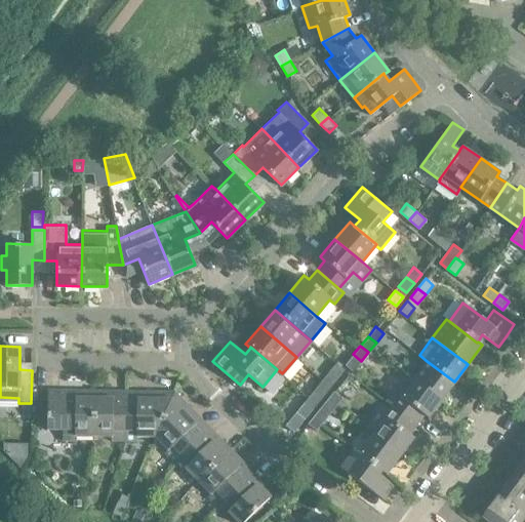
[(353,370),(361,361),(353,354),(346,364),(353,370)]
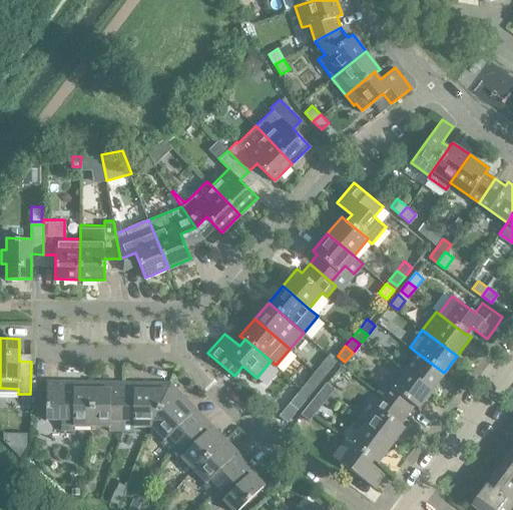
[(404,370),(431,391),(444,373),(417,353),(404,370)]
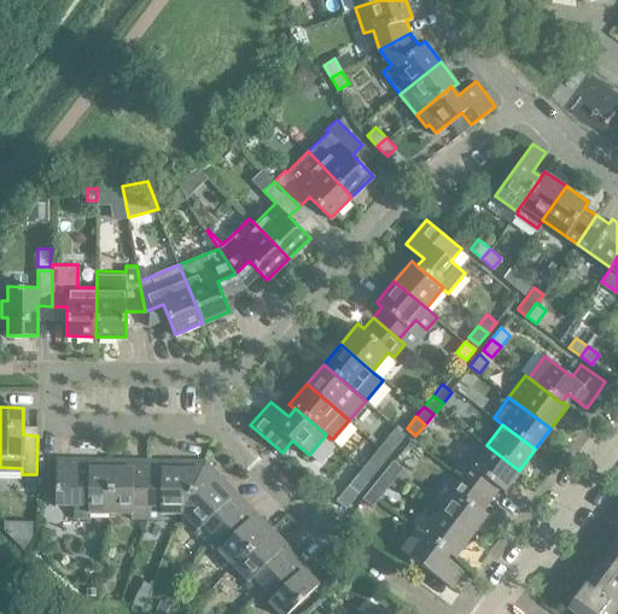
[(406,433),(397,426),(388,437),(396,445),(406,433)]
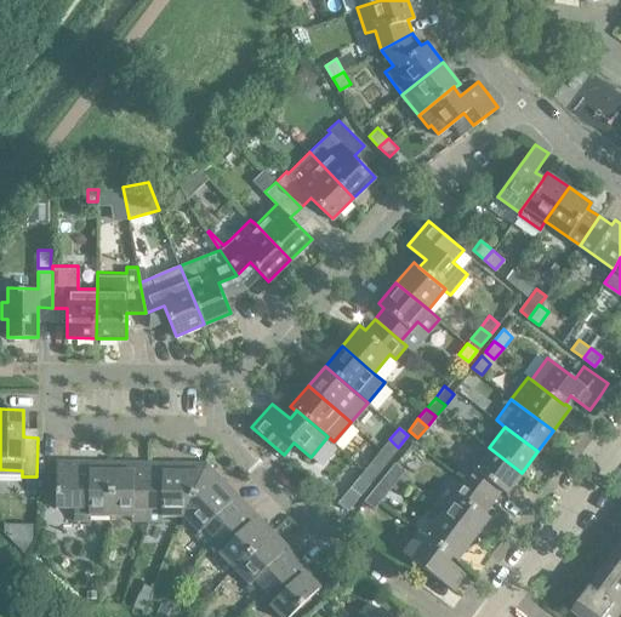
[(522,473),(489,447),(480,441),(456,473),(465,480),(493,501),(501,489),(507,492),(522,473)]
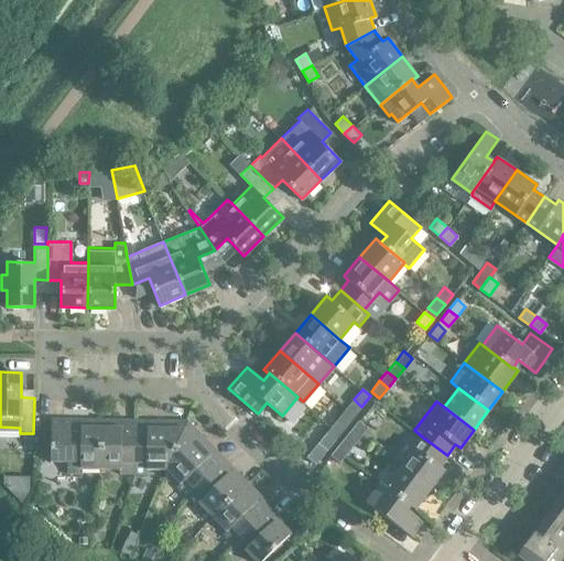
[(335,422),(332,427),(340,433),(344,429),(347,424),(355,414),(347,408),(338,418),(335,422)]
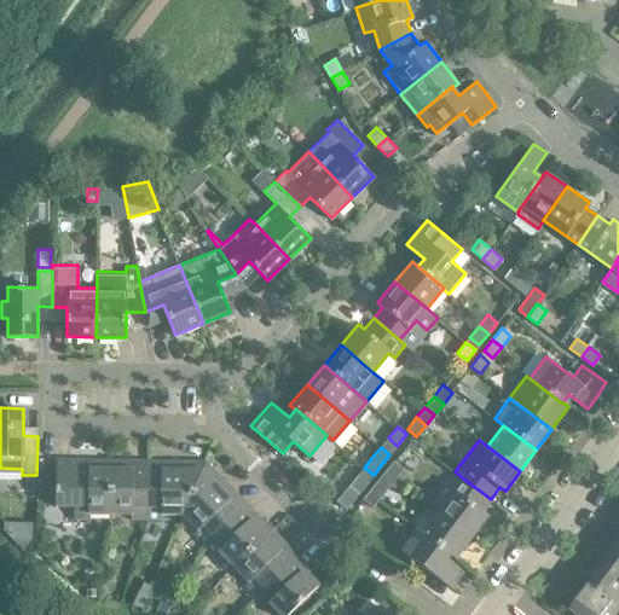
[(111,458),(56,458),(56,504),(74,505),(74,516),(90,516),(90,511),(110,512),(111,458)]
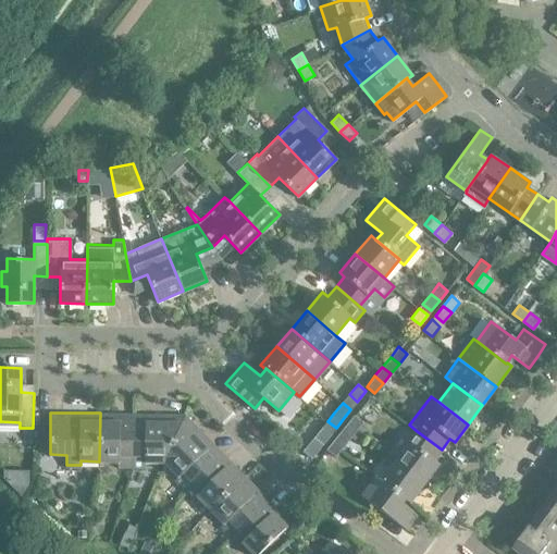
[(99,462),(118,462),(118,466),(132,466),(133,414),(100,413),(99,462)]
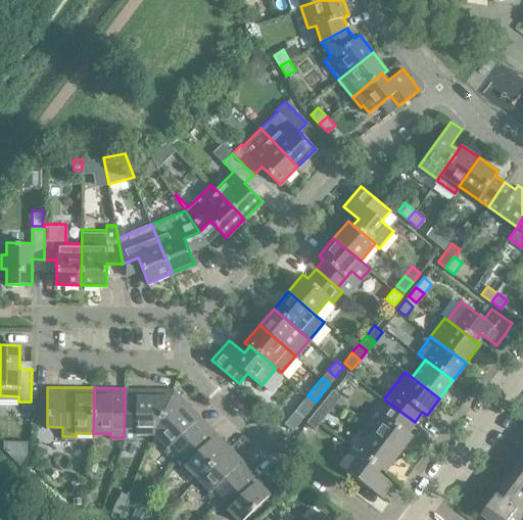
[(124,437),(137,437),(137,433),(154,433),(174,388),(125,388),(124,437)]
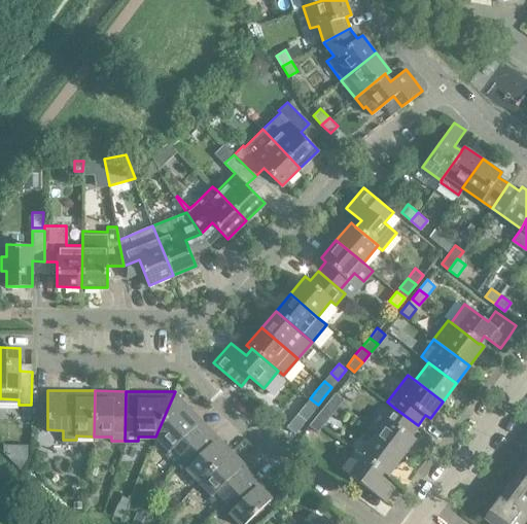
[(210,427),(175,391),(155,437),(168,450),(165,453),(174,462),(210,427)]
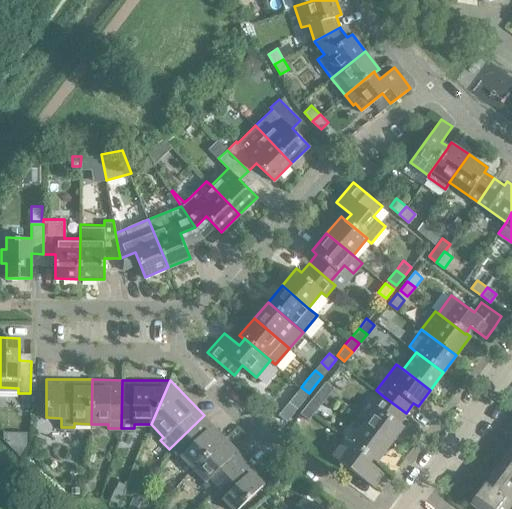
[(326,381),(318,390),(326,396),(334,387),(326,381)]
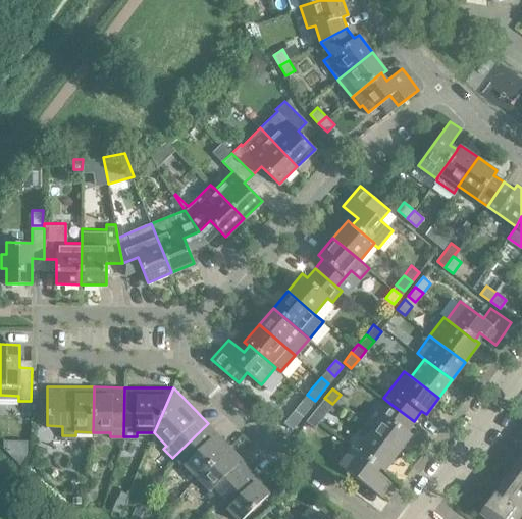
[(303,400),(284,422),(292,428),(310,406),(315,401),(307,395),(303,400)]
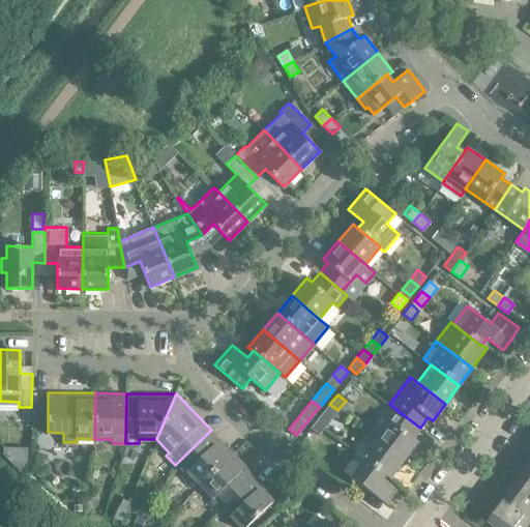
[(327,407),(319,417),(327,423),(334,414),(337,410),(329,404),(327,407)]
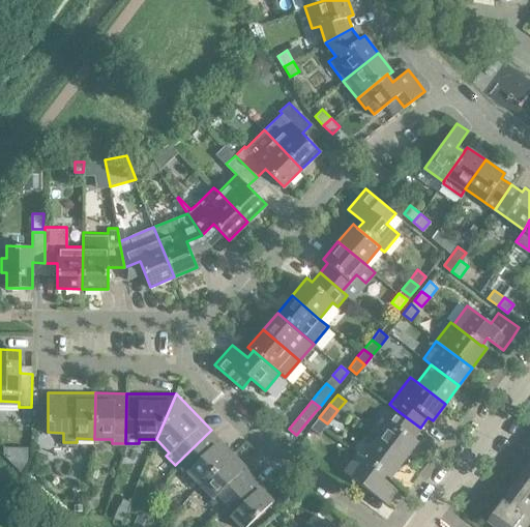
[(404,459),(417,441),(413,437),(420,428),(396,410),(376,437),(404,459)]
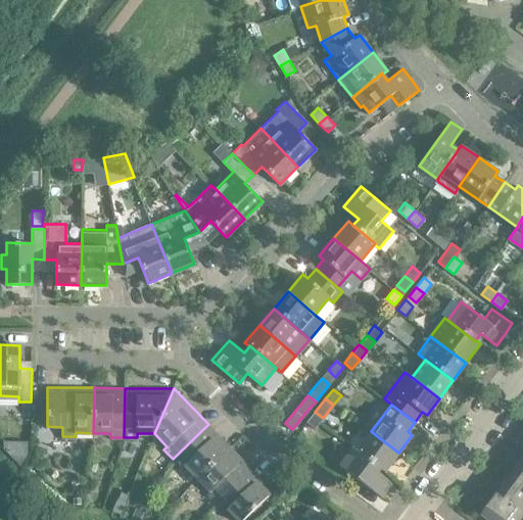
[(323,418),(315,412),(306,421),(315,427),(323,418)]
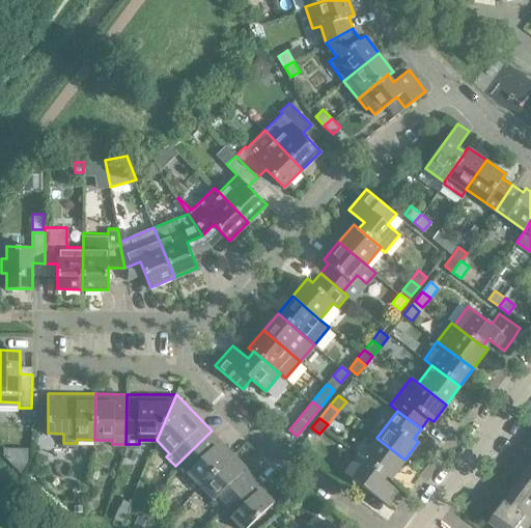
[(175,466),(185,475),(188,472),(200,484),(233,452),(212,431),(175,466)]
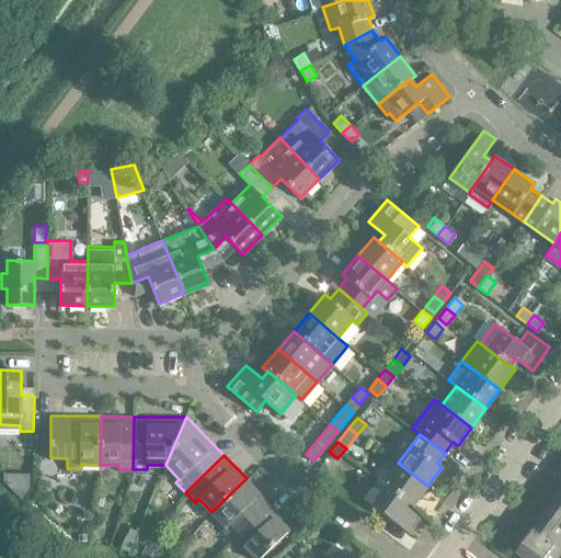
[(408,502),(413,505),(427,486),(398,463),(384,482),(409,501),(408,502)]
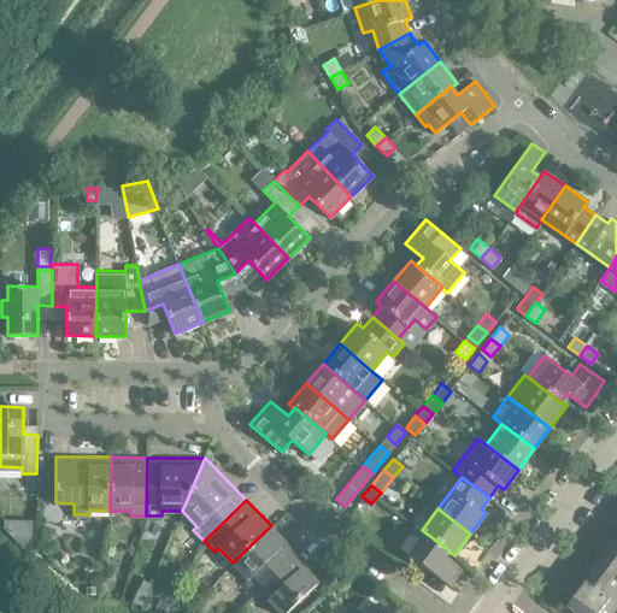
[(233,563),(247,578),(244,582),(254,591),(295,552),(271,525),(233,563)]
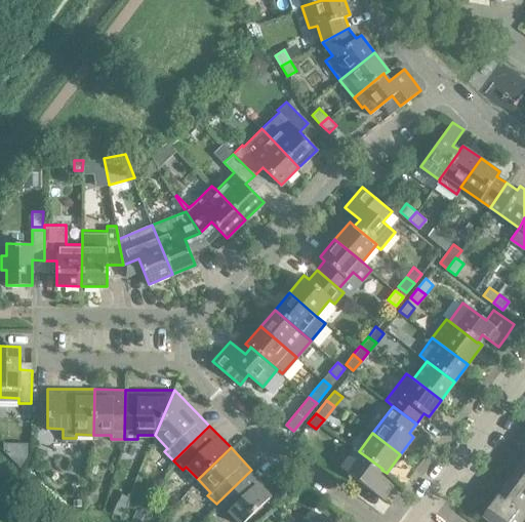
[(376,476),(381,470),(382,469),(359,451),(355,447),(340,467),(385,498),(393,488),(376,476)]
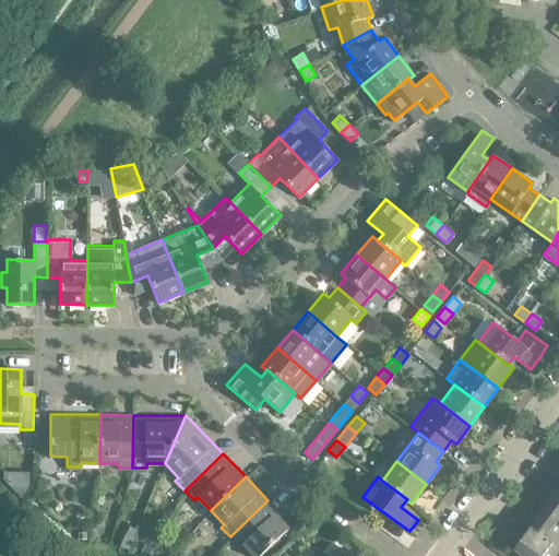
[(558,487),(556,493),(552,491),(542,504),(558,517),(558,487)]
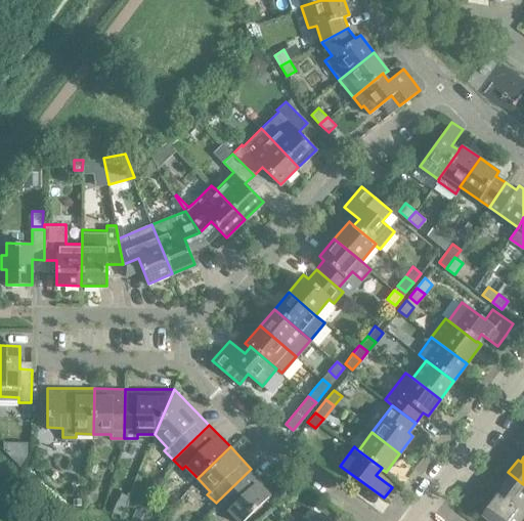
[(216,503),(225,513),(228,510),(238,520),(242,520),(273,491),(251,469),(216,503)]
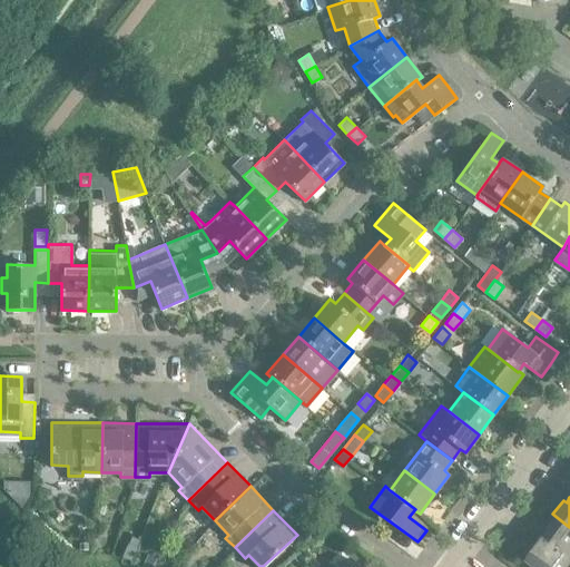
[(542,528),(546,530),(540,538),(569,560),(569,558),(569,527),(552,514),(542,528)]
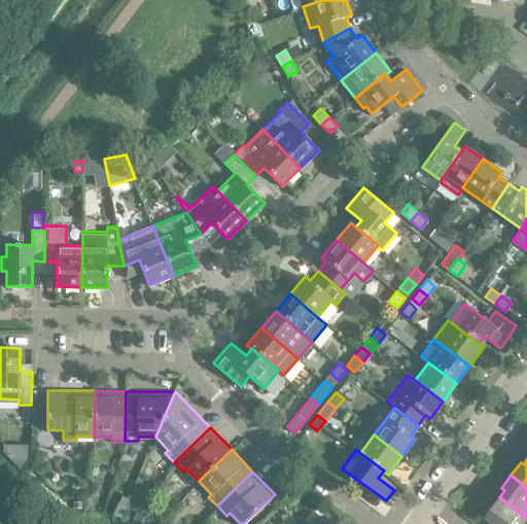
[(484,517),(492,523),(521,523),(526,518),(499,497),(484,517)]
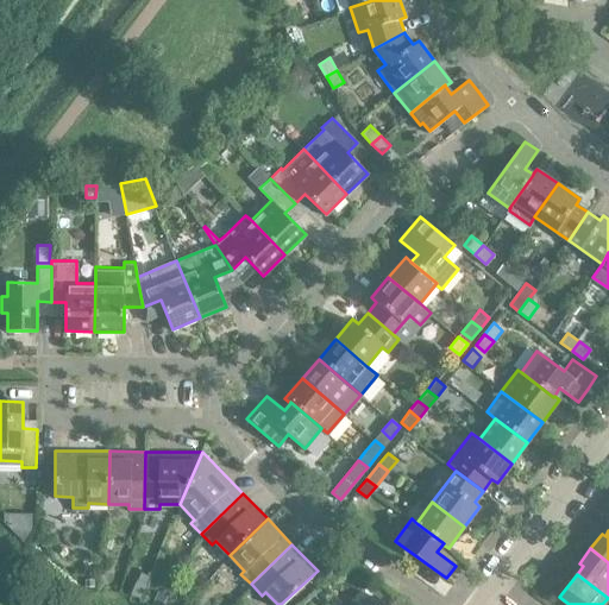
[(136,579),(130,593),(140,597),(145,584),(136,579)]
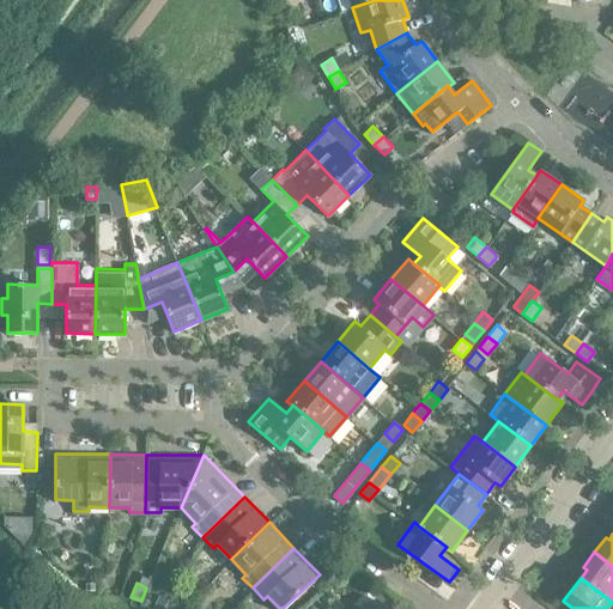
[(319,592),(314,596),(321,602),(325,598),(319,592)]
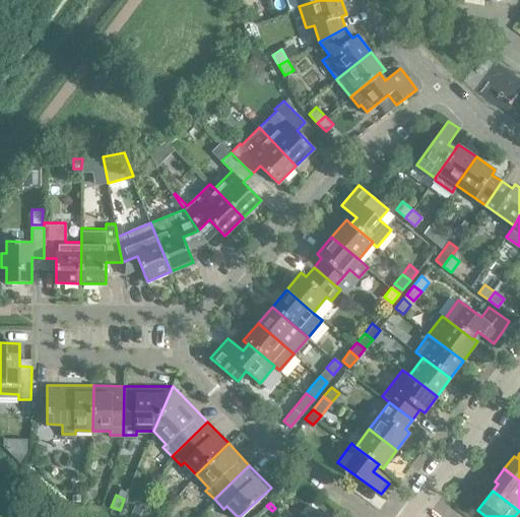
[(138,505),(134,512),(139,515),(143,508),(138,505)]
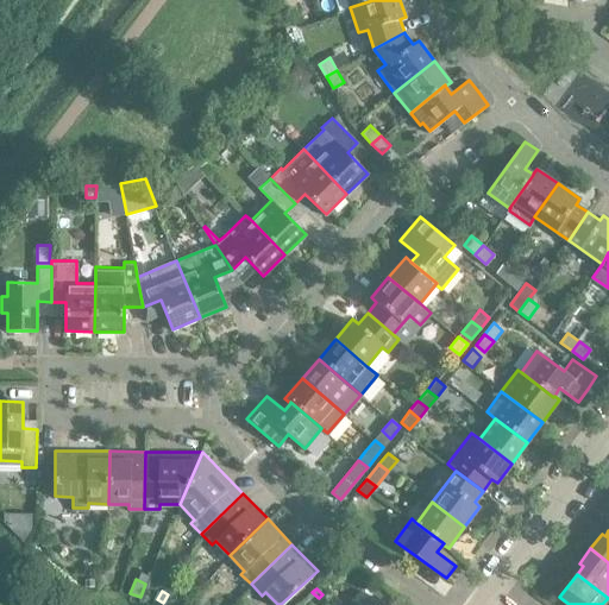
[(364,604),(385,604),(376,594),(364,604)]
